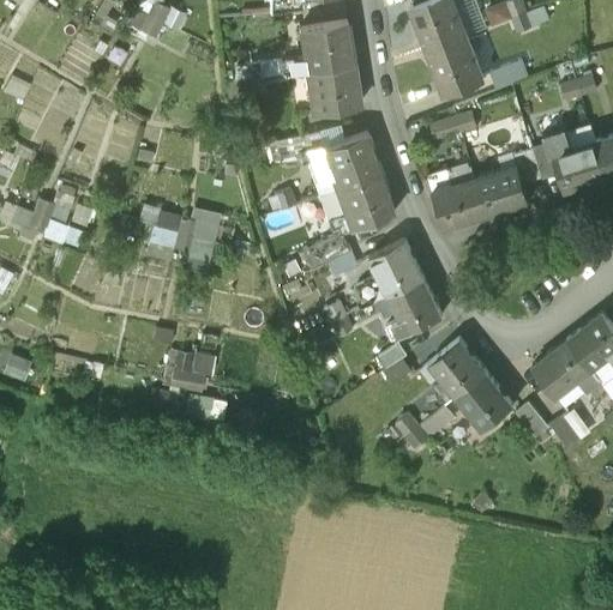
[(155,0),(140,30),(155,37),(169,7),(155,0)]
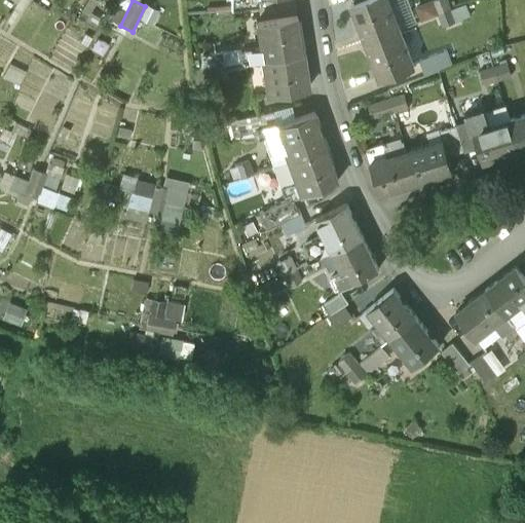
[(231,0),(231,12),(261,9),(261,0),(231,0)]
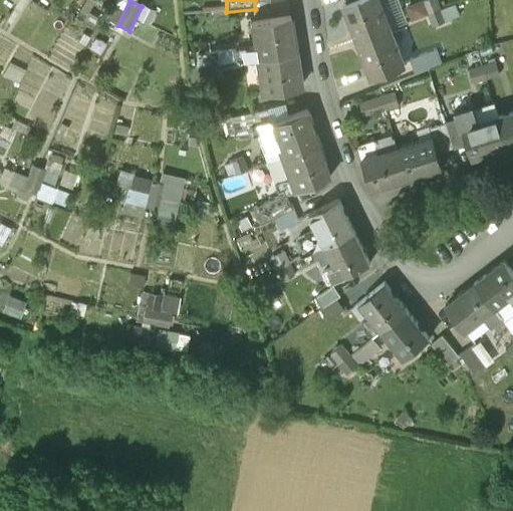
[(359,0),(347,5),(344,6),(358,43),(392,31),(378,0),(359,0)]
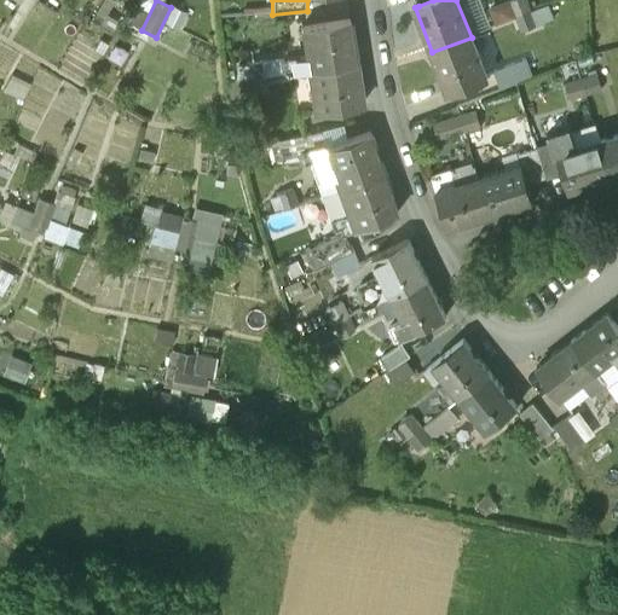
[(526,0),(523,0),(510,5),(517,19),(532,13),(526,0)]
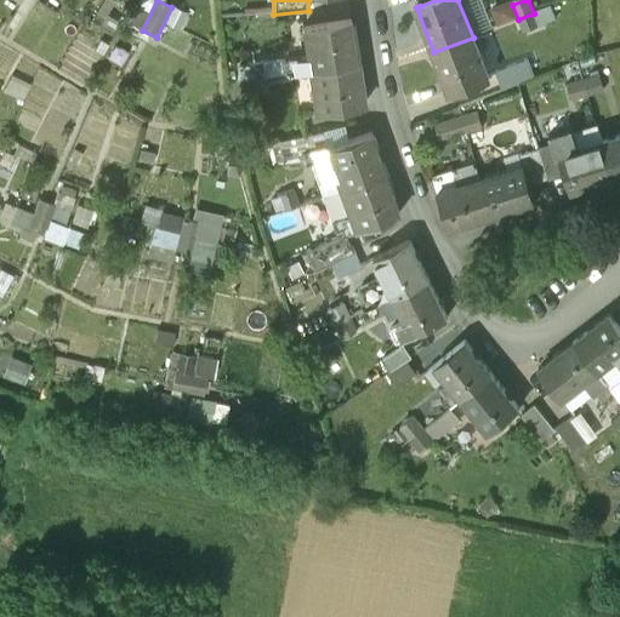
[(534,13),(518,20),(524,35),(540,29),(534,13)]
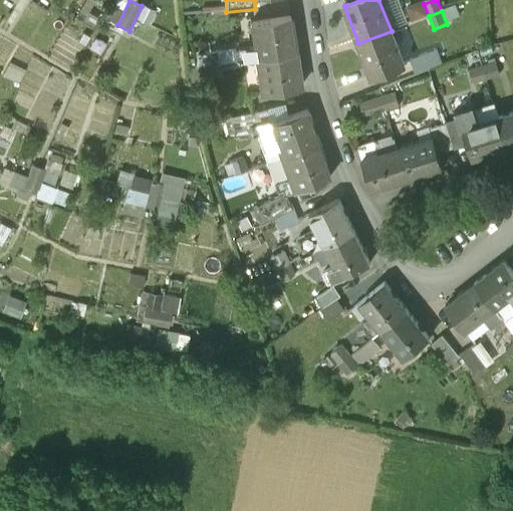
[(290,18),(251,25),(256,59),(296,53),(290,18)]
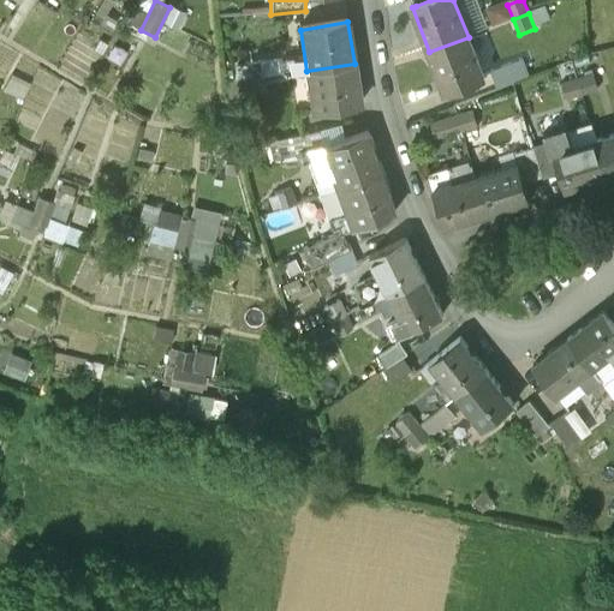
[(469,37),(429,52),(445,94),(484,79),(469,37)]
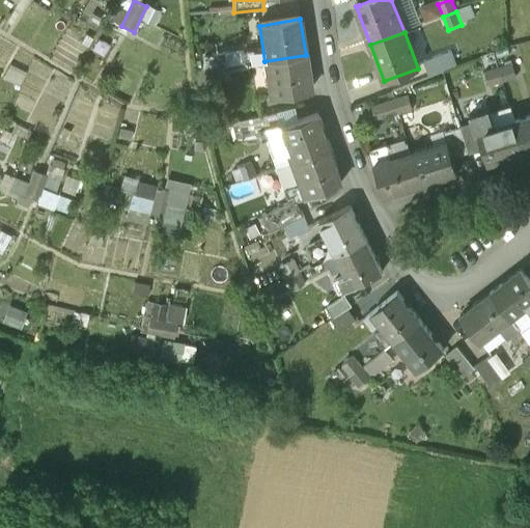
[(225,54),(211,56),(213,70),(227,67),(225,54)]
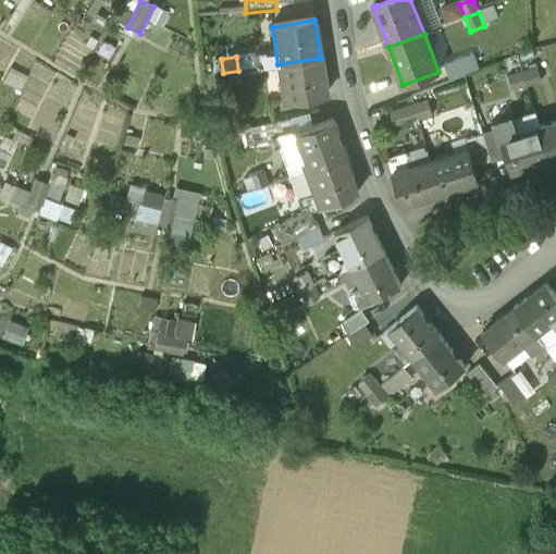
[(321,58),(278,64),(284,102),(326,96),(321,58)]
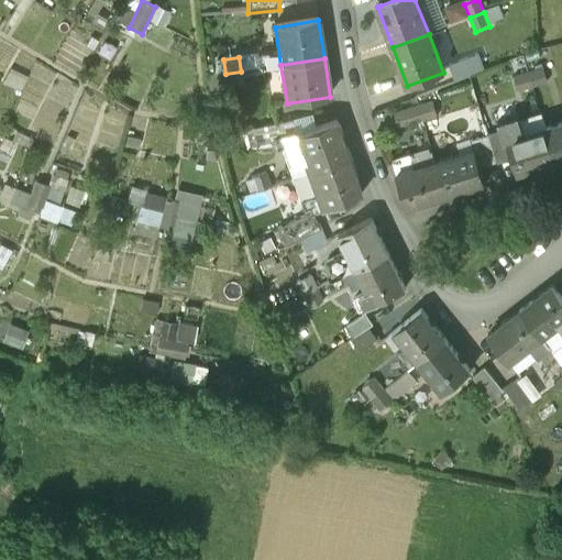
[(543,69),(529,74),(533,88),(548,84),(543,69)]
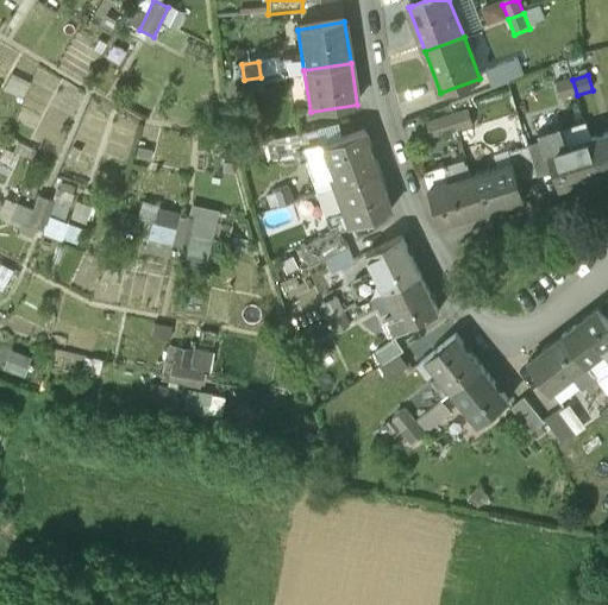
[(261,77),(244,80),(248,95),(263,93),(261,77)]
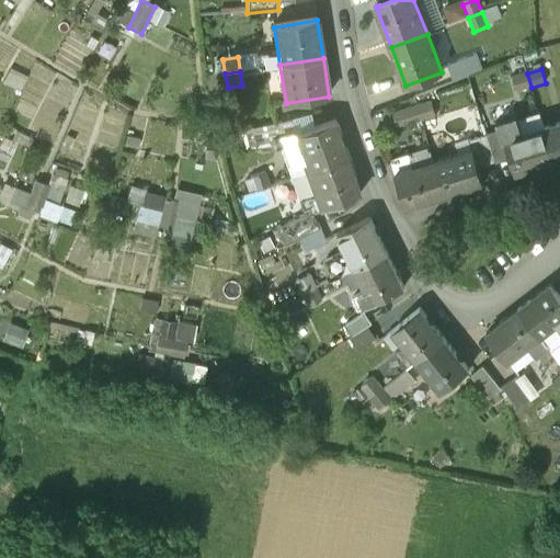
[(527,73),(514,78),(518,92),(532,88),(527,73)]
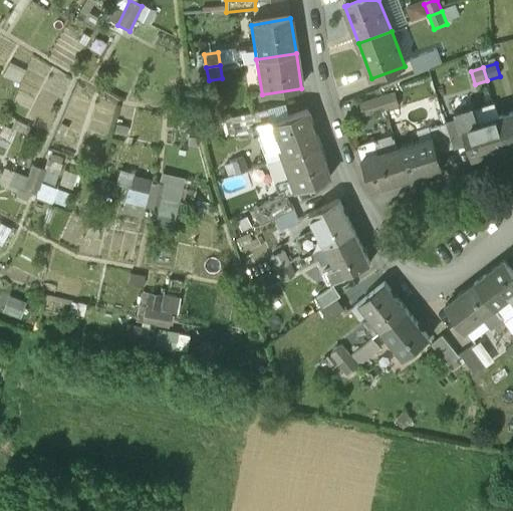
[(396,93),(382,97),(387,111),(400,107),(396,93)]
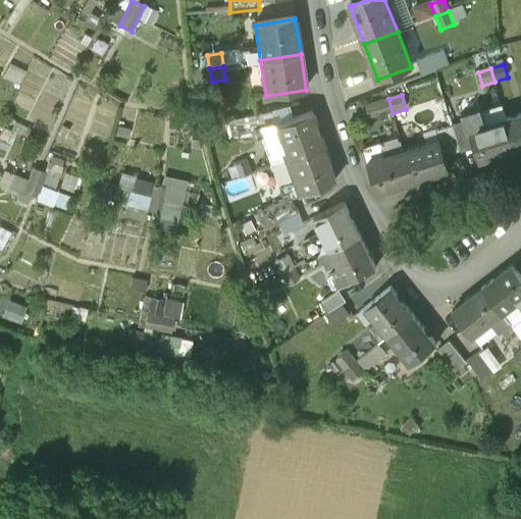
[(388,99),(375,103),(379,117),(393,113),(388,99)]
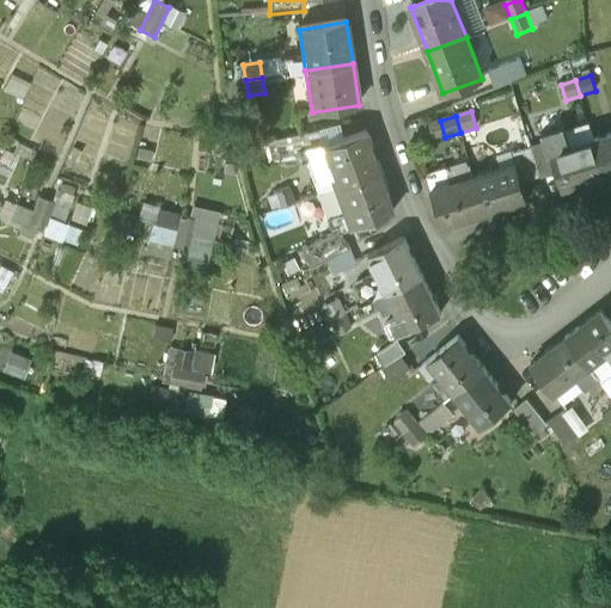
[(594,141),(568,149),(562,131),(541,137),(544,147),(547,158),(553,157),(557,172),(562,190),(605,177),(594,141)]
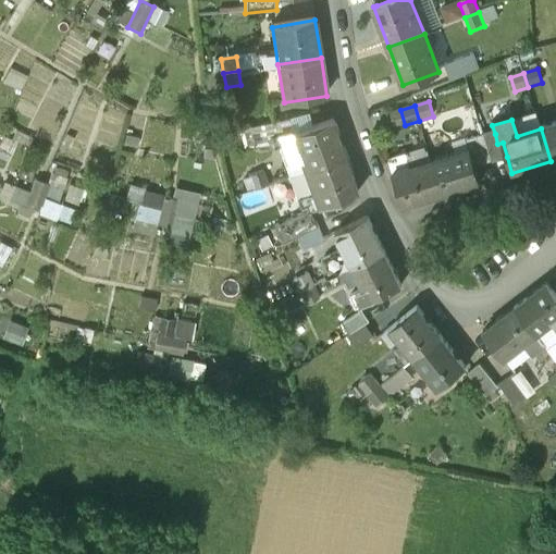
[(280,121),(250,128),(255,148),(273,143),(272,138),(284,135),(280,121)]
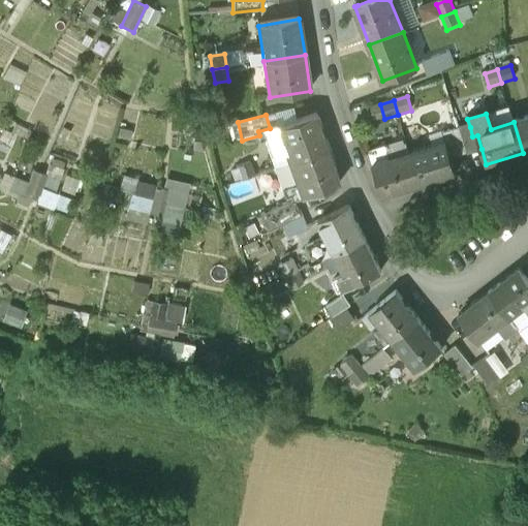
[(316,115),(278,129),(290,163),(329,149),(317,120),(316,115)]
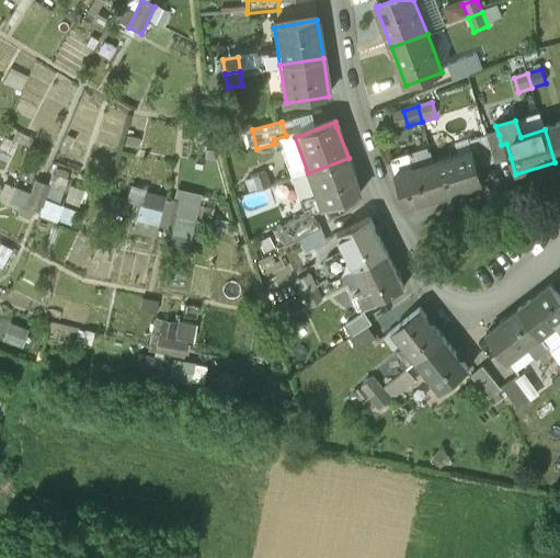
[(559,124),(545,129),(555,162),(559,160),(559,124)]
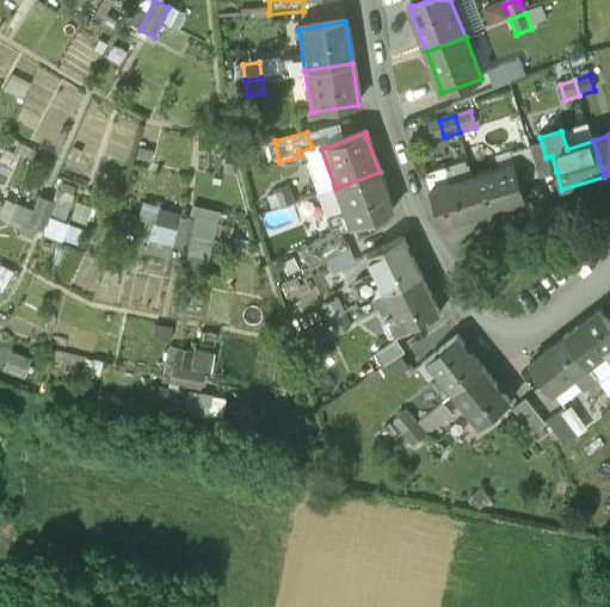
[(546,158),(543,147),(531,150),(540,178),(556,172),(552,156),(546,158)]
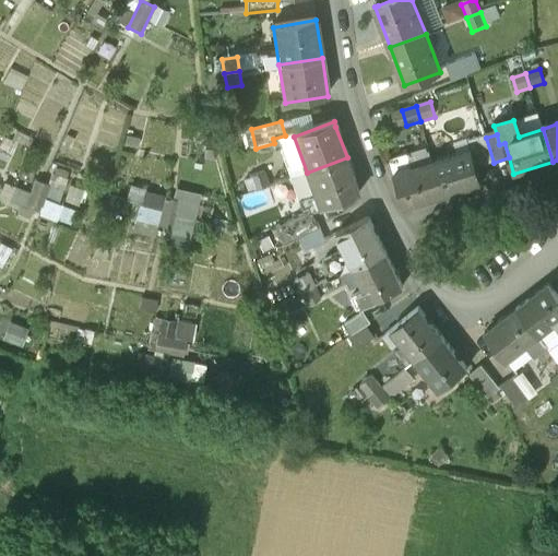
[(471,152),(434,163),(443,196),(479,184),(471,152)]
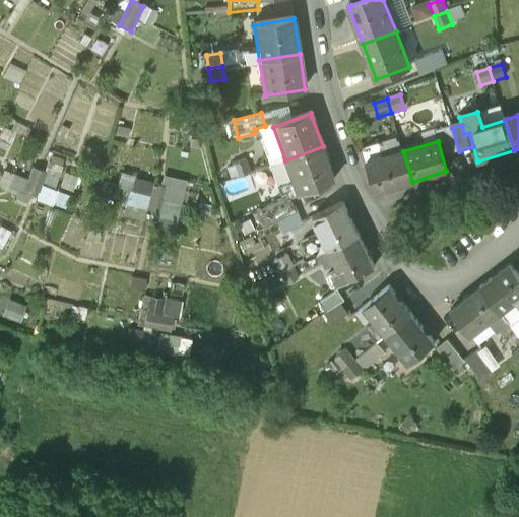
[(323,146),(285,160),(298,194),(335,181),(323,146)]
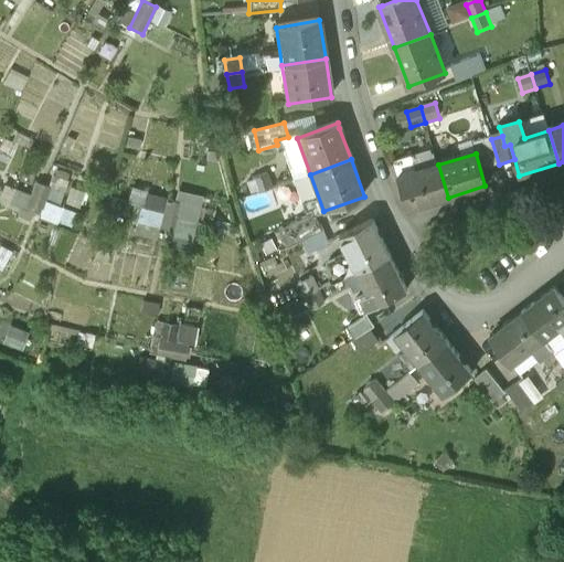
[(438,165),(400,177),(410,209),(448,198),(438,165)]
